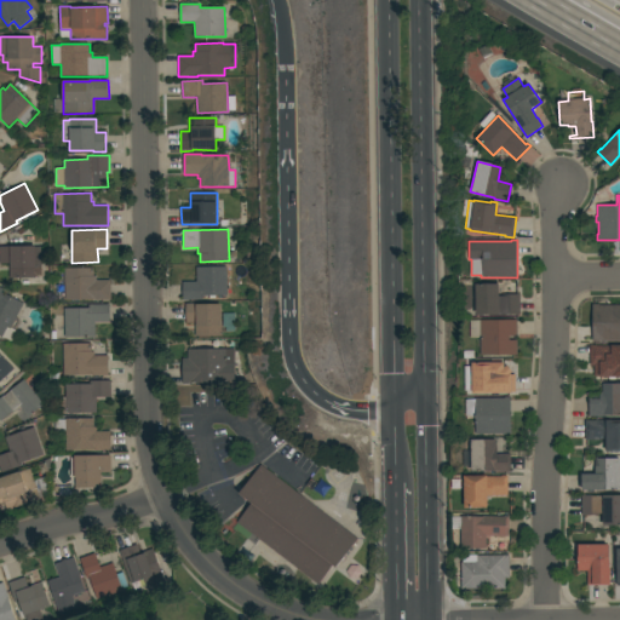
[(41,267),(35,268),(35,277),(10,279),(10,263),(0,263),(0,246),(35,246),(35,247),(41,247),(41,267)]
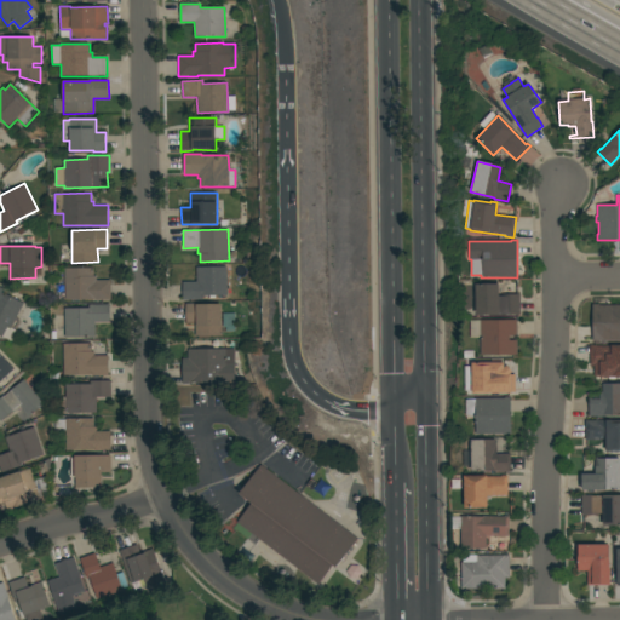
[(228,296),(202,296),(202,300),(183,300),(183,282),(196,282),(196,268),(227,267),(228,296)]
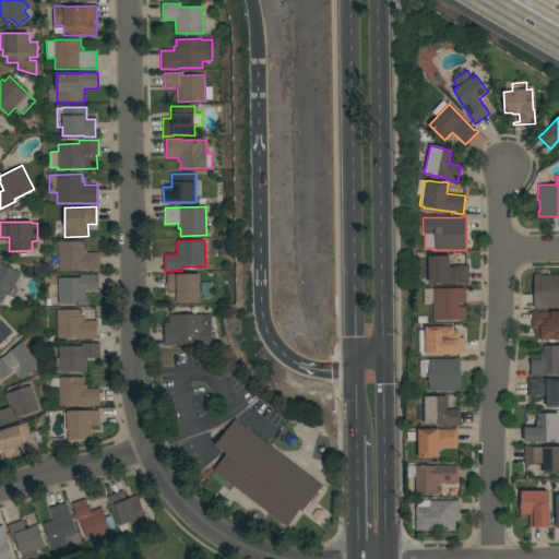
[(84,241),(84,249),(86,249),(86,252),(99,252),(100,271),(84,271),(84,270),(59,270),(58,241),(84,241)]
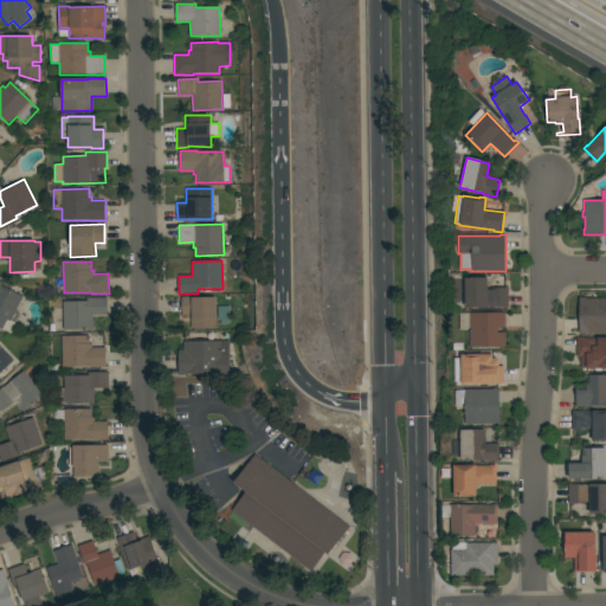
[(488,277),(488,289),(491,289),(491,288),(508,288),(508,307),(498,308),(498,307),(495,307),(495,309),(477,309),(477,307),(465,308),(465,302),(464,302),(464,284),(465,278),(488,277)]
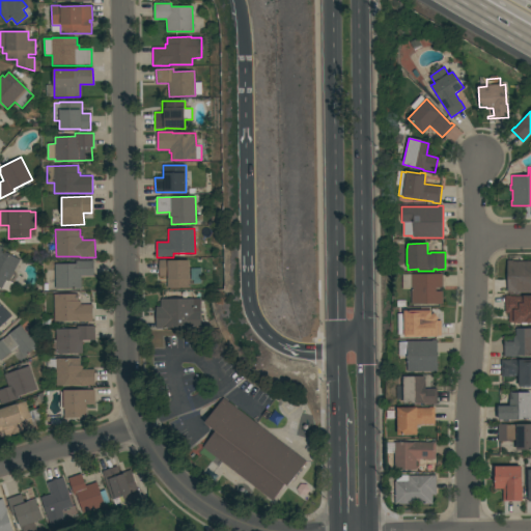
[(0,246),(3,248),(2,250),(21,260),(9,282),(6,280),(2,288),(0,287),(0,246)]
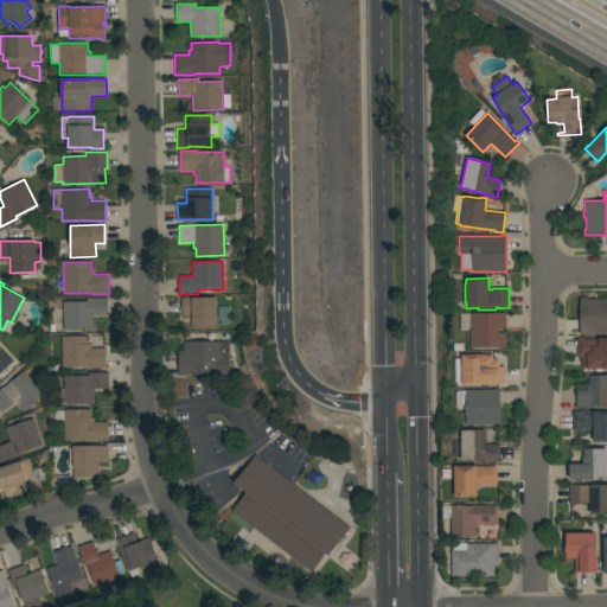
[(87,301),(87,298),(107,298),(108,315),(93,315),(94,330),(64,331),(63,302),(87,301)]
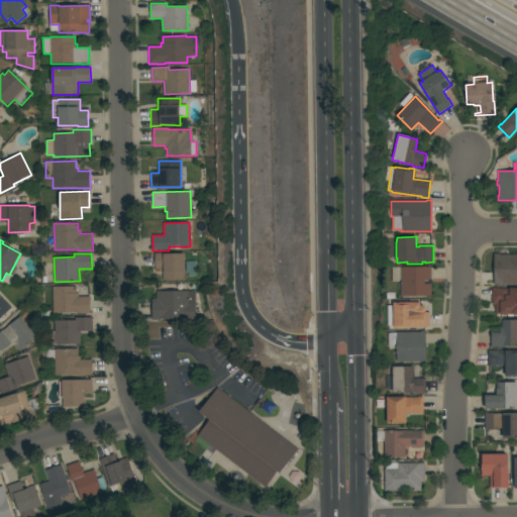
[(163,270),(154,270),(154,253),(185,253),(185,280),(163,281),(163,270)]
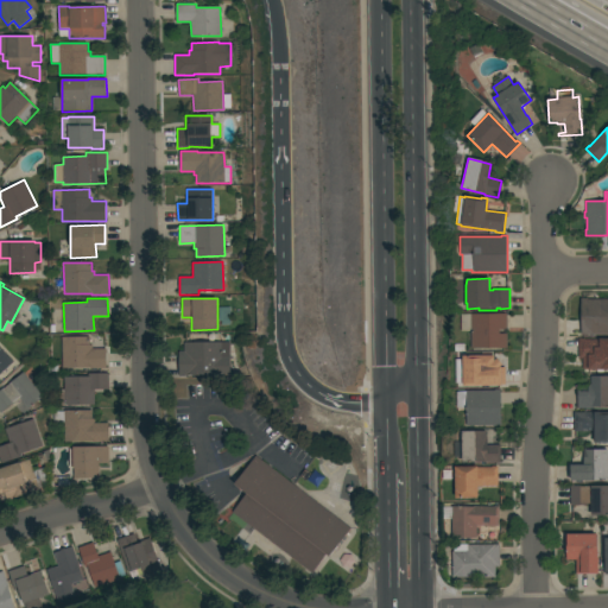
[(607,333),(600,333),(600,334),(588,334),(588,335),(582,335),(581,298),(588,298),(588,299),(607,299),(607,333)]
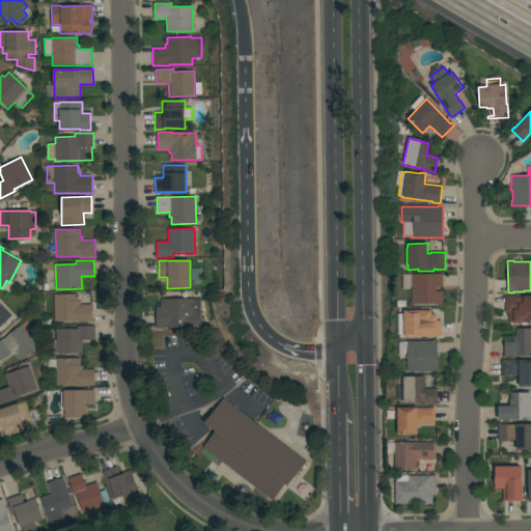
[(201,269),(201,284),(196,284),(196,280),(191,280),(191,269),(201,269)]
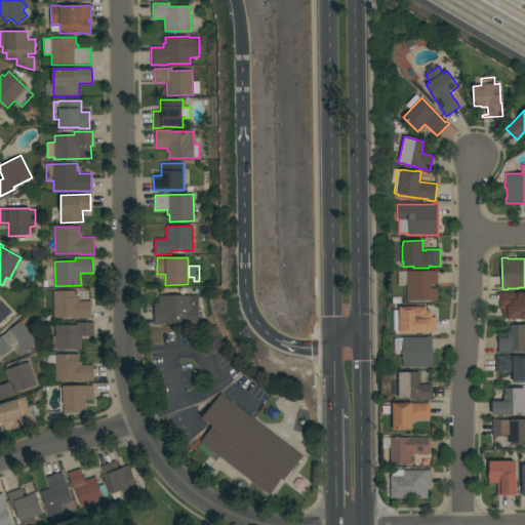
[(438,271),(438,284),(431,284),(432,288),(438,288),(438,300),(406,300),(406,286),(398,286),(398,272),(438,271)]
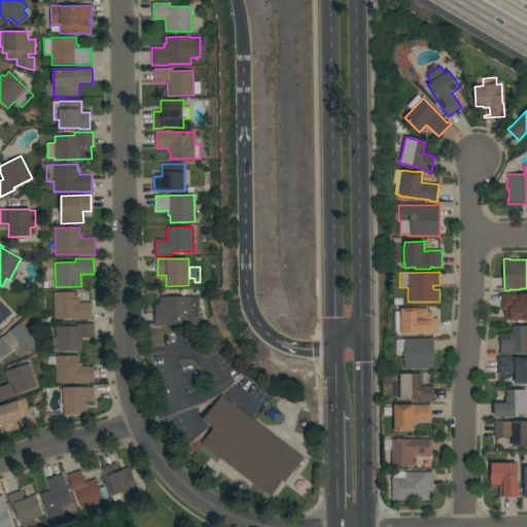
[(78,291),(78,299),(80,299),(80,303),(92,302),(92,319),(78,320),(78,319),(54,319),(54,292),(78,291)]
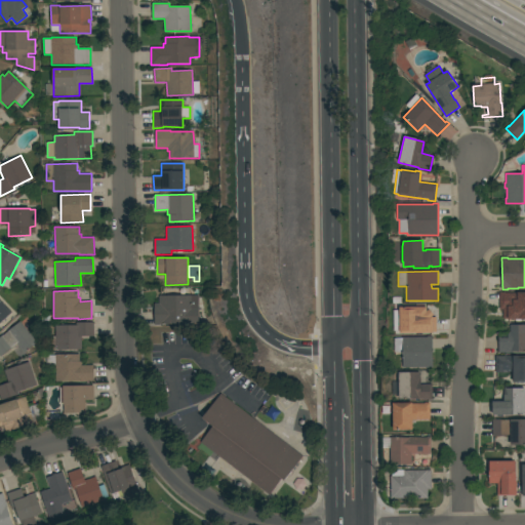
[(524,319),(503,319),(503,310),(499,310),(499,292),(506,292),(506,293),(517,293),(517,292),(524,292),(524,319)]
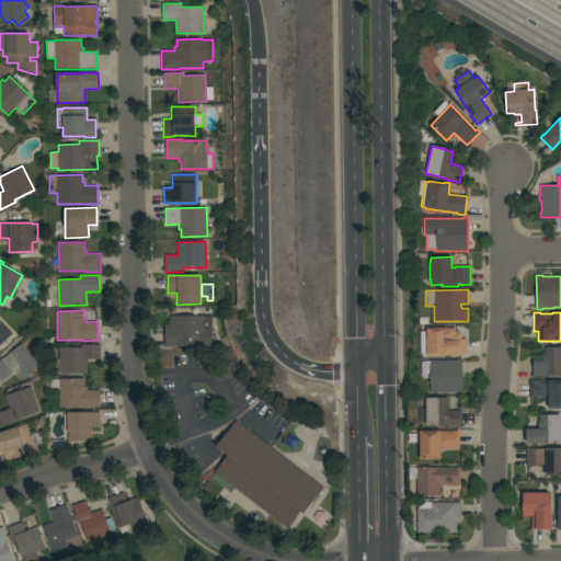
[(170,324),(170,316),(213,316),(213,329),(212,329),(212,347),(203,347),(203,346),(173,346),(173,347),(164,347),(164,324),(170,324)]
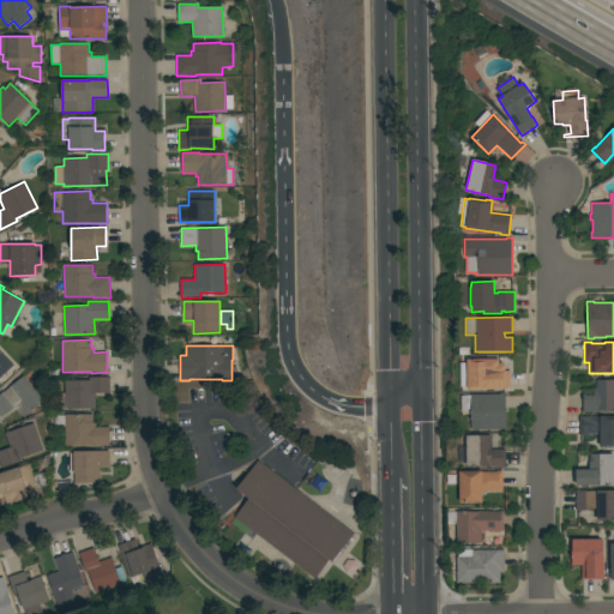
[(0,378),(0,383),(1,385),(0,385),(0,350),(13,366),(0,378)]
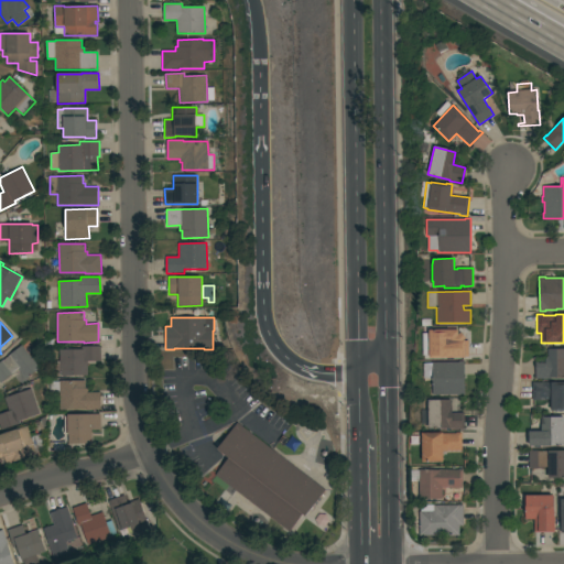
[(463,358),(463,357),(451,357),(451,358),(445,358),(430,358),(430,356),(424,357),(423,336),(429,336),(429,331),(451,329),(451,339),(454,339),(454,340),(469,339),(469,358),(463,358)]
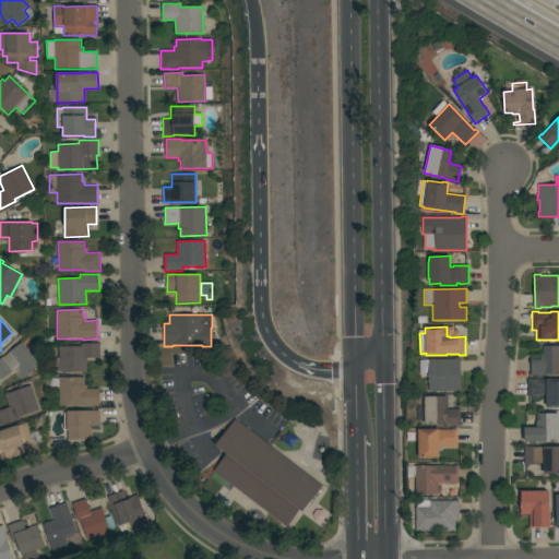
[(39,365),(25,376),(18,366),(13,369),(14,370),(1,380),(0,378),(0,358),(3,356),(3,357),(9,354),(8,353),(21,342),(39,365)]
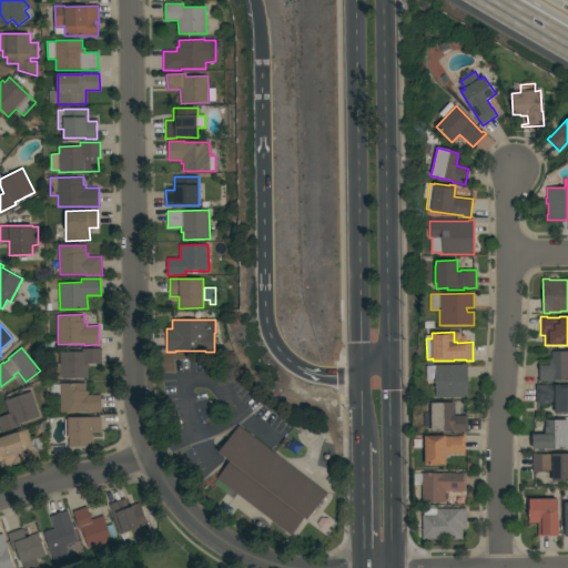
[(101,348),(102,363),(88,364),(88,378),(60,378),(60,377),(54,377),(54,364),(60,364),(60,352),(66,352),(66,351),(71,351),(71,352),(82,352),(82,350),(101,348)]
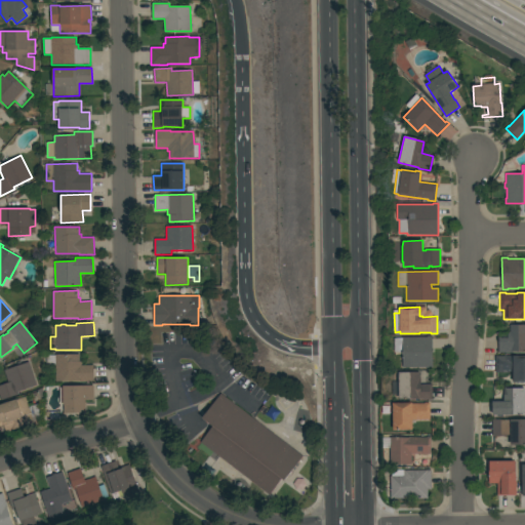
[(524,325),(524,352),(513,352),(513,353),(498,353),(498,337),(501,337),(501,338),(508,338),(508,332),(510,332),(510,325),(524,325)]
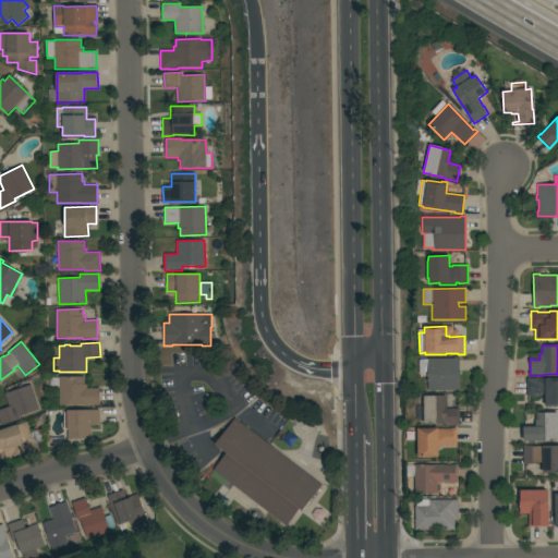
[(427,359),(455,359),(455,358),(460,358),(460,390),(428,391),(427,374),(419,375),(420,360),(427,360),(427,359)]
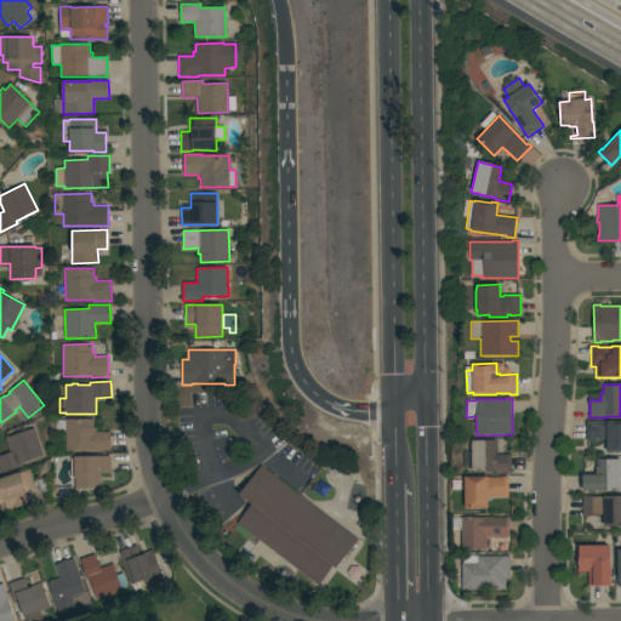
[(66,420),(93,419),(95,427),(97,427),(97,432),(110,432),(112,451),(67,453),(66,432),(55,432),(55,420),(66,420)]
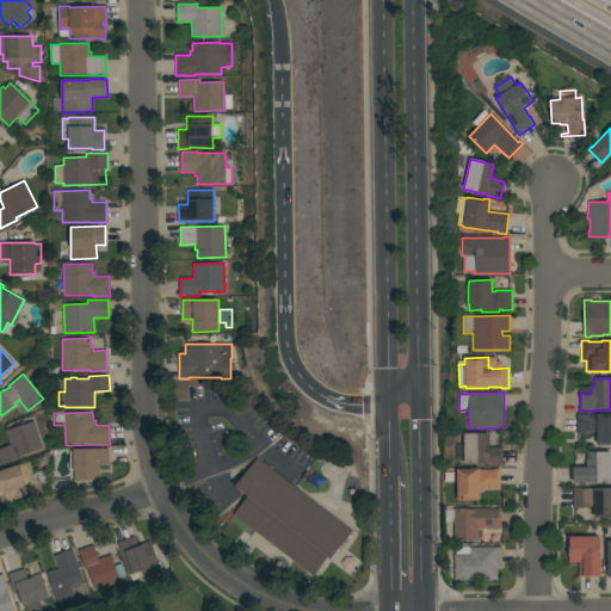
[(610,444),(603,444),(603,445),(597,445),(597,432),(592,432),(592,433),(576,433),(576,414),(610,414),(610,444)]
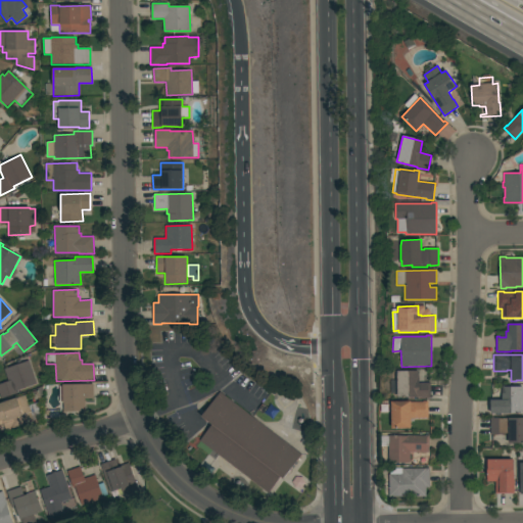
[(0,383),(8,381),(4,369),(29,361),(37,384),(17,390),(18,392),(1,398),(0,394),(0,383)]
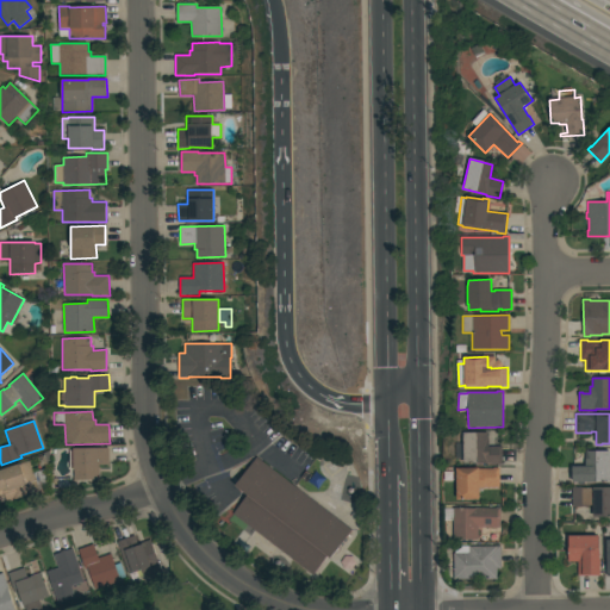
[(503,465),(496,465),(496,464),(464,464),(464,459),(456,459),(456,443),(464,443),(464,433),(487,433),(487,440),(489,440),(489,446),(502,446),(503,465)]
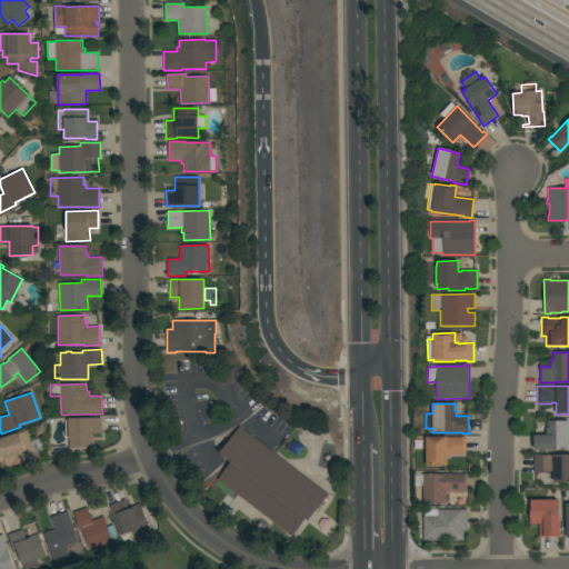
[(101,418),(102,433),(92,433),(92,447),(69,448),(68,418),(101,418)]
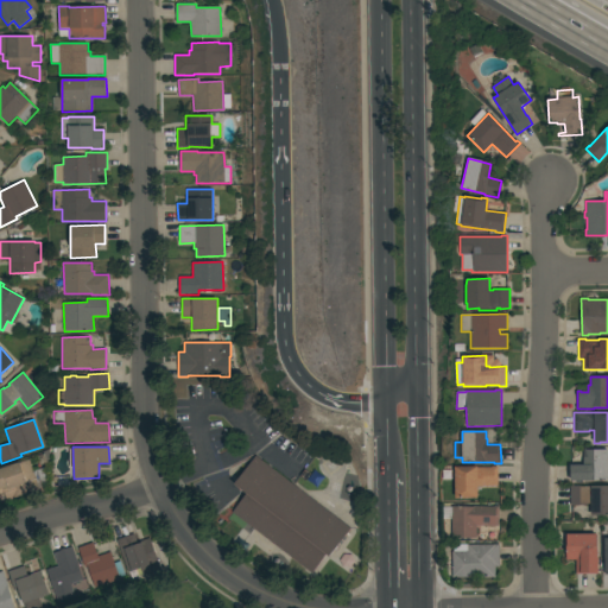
[(570,466),(583,466),(583,451),(584,451),(584,449),(587,449),(587,450),(607,449),(607,480),(570,481),(570,466)]
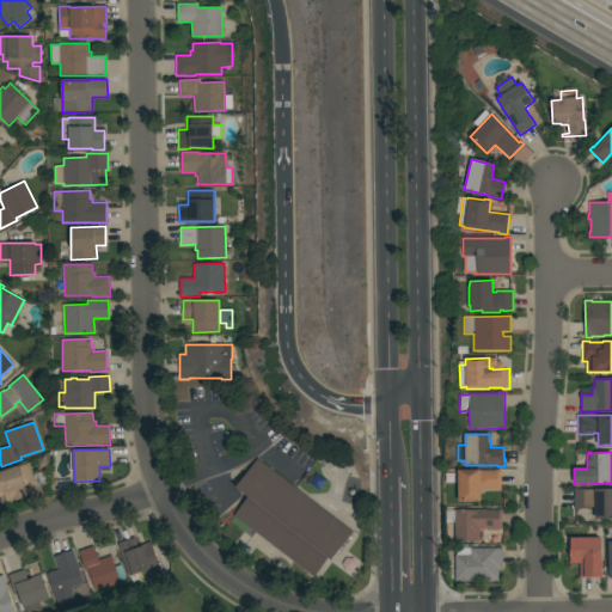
[(354,532),(332,561),(329,558),(314,577),(234,516),(249,497),(236,488),(257,459),(354,532)]
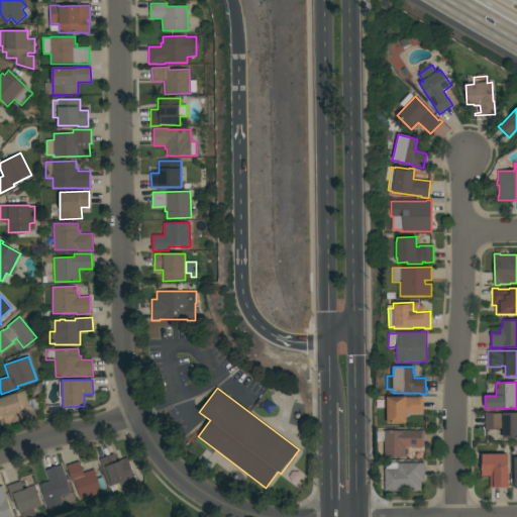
[(42,413),(39,413),(41,418),(28,423),(27,418),(6,426),(3,419),(0,420),(0,398),(16,393),(17,394),(25,391),(28,401),(36,398),(42,413)]
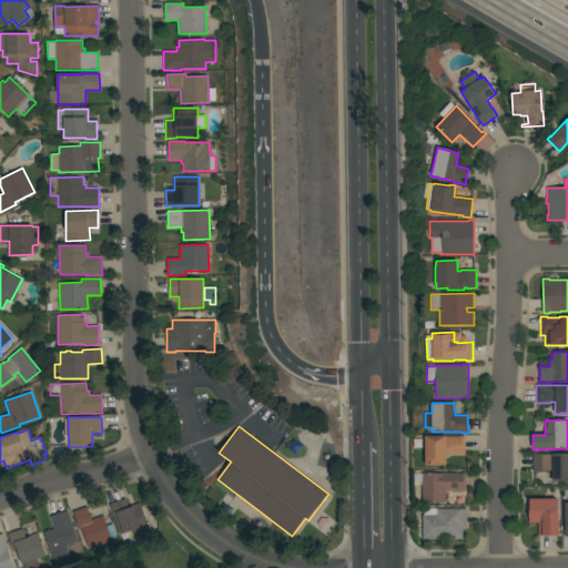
[(465,436),(465,454),(446,455),(446,465),(425,465),(425,436),(446,436),(446,437),(459,437),(459,436),(465,436)]
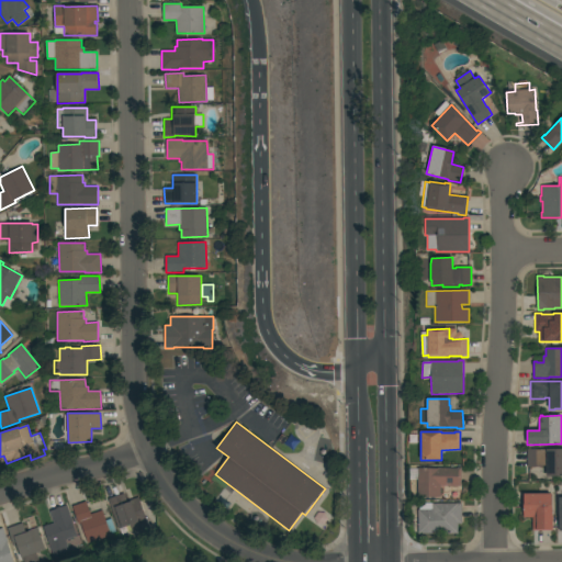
[(527,449),(537,449),(537,450),(546,450),(546,449),(561,449),(561,476),(547,476),(547,465),(543,465),(543,467),(527,467),(527,449)]
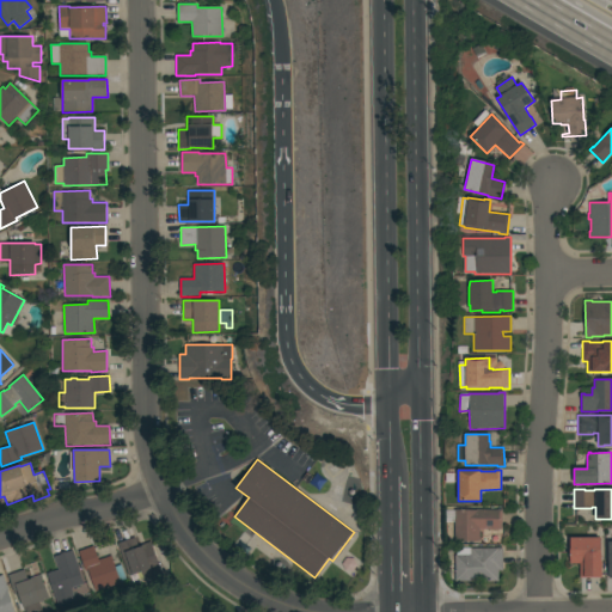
[(456,510),(478,510),(478,509),(499,510),(499,509),(502,509),(502,522),(502,530),(481,530),(479,542),(454,542),(456,510)]
